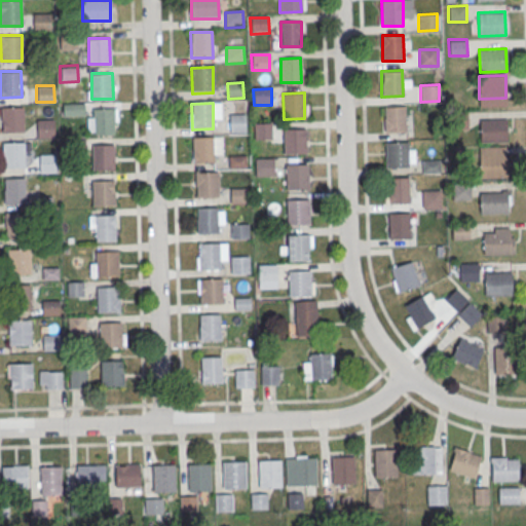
[(1,107),(22,106),(23,133),(1,133),(1,107)]
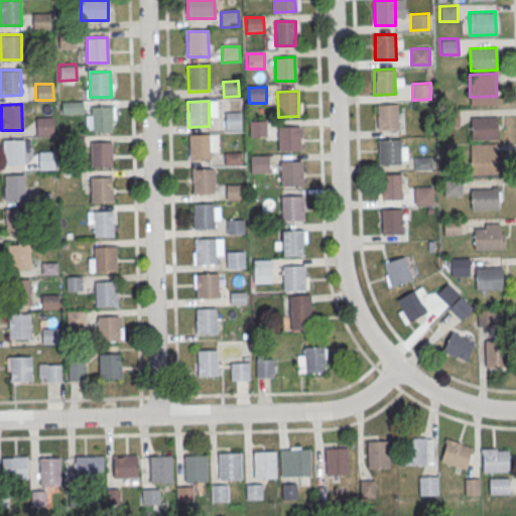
[(377,104),(398,104),(399,129),(378,130),(377,104)]
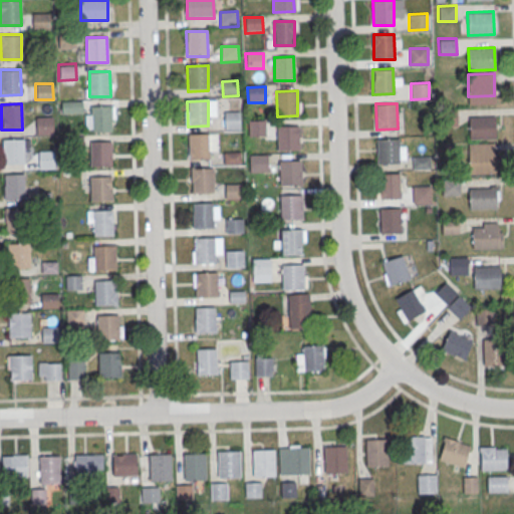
[(91,105),(111,105),(112,131),(91,131),(91,105)]
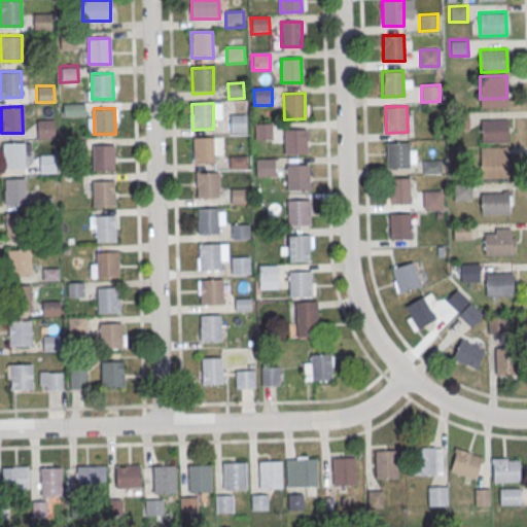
[(230,115),(246,115),(246,134),(230,134),(230,115)]
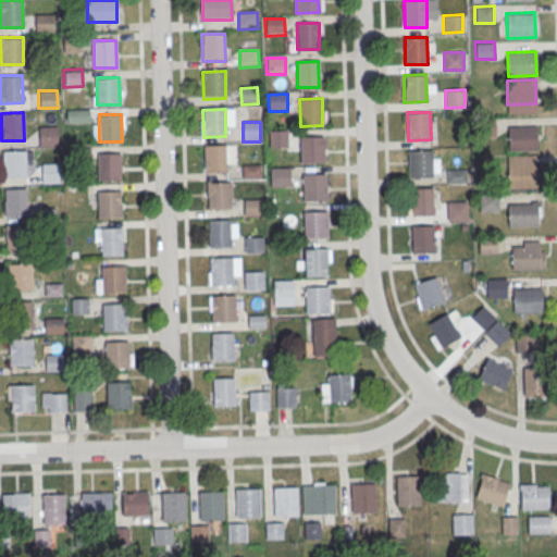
[(508,126),(536,125),(537,149),(509,150),(508,126)]
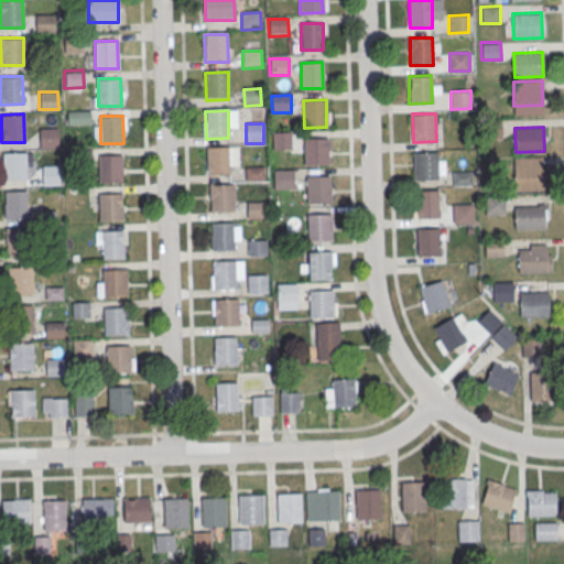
[(39,129),(57,129),(58,145),(40,147),(39,129)]
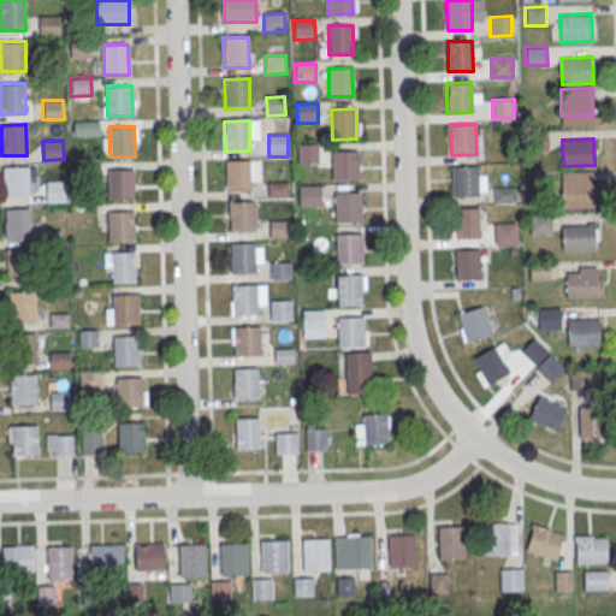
[(297,147),(319,146),(319,165),(298,165),(297,147)]
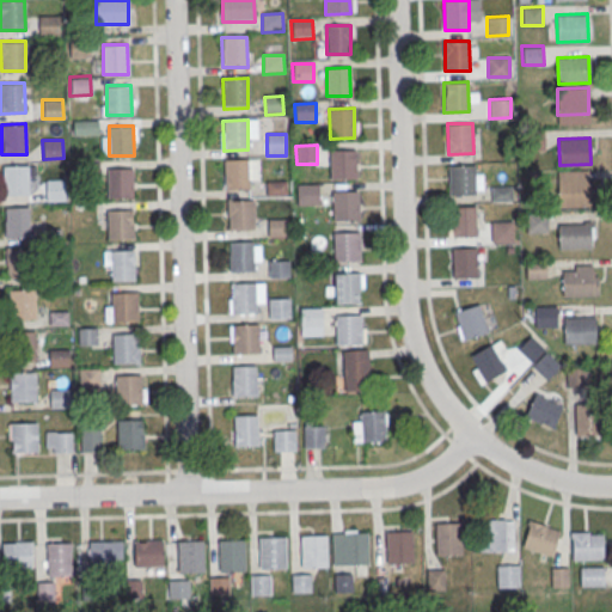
[(330,150),(354,148),(355,179),(330,179),(330,150)]
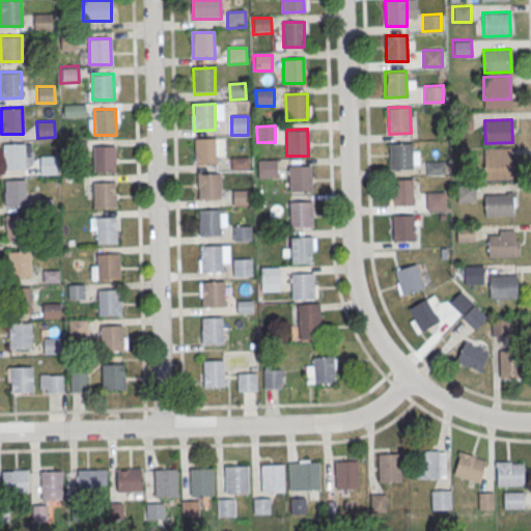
[(194,140),(216,140),(216,166),(195,166),(194,140)]
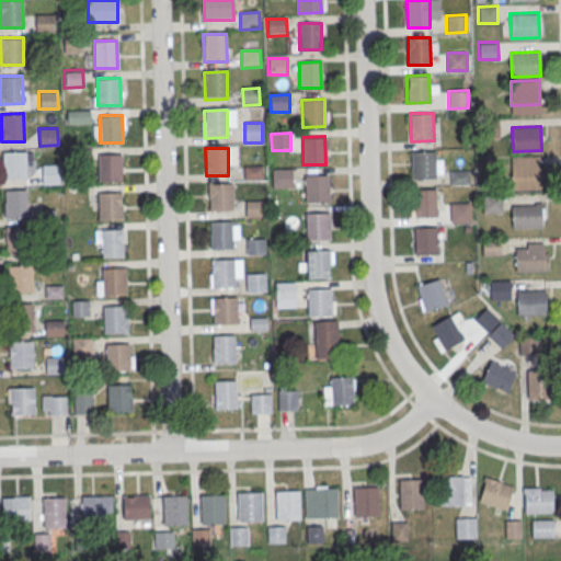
[(3,151),(25,150),(26,179),(3,179),(3,151)]
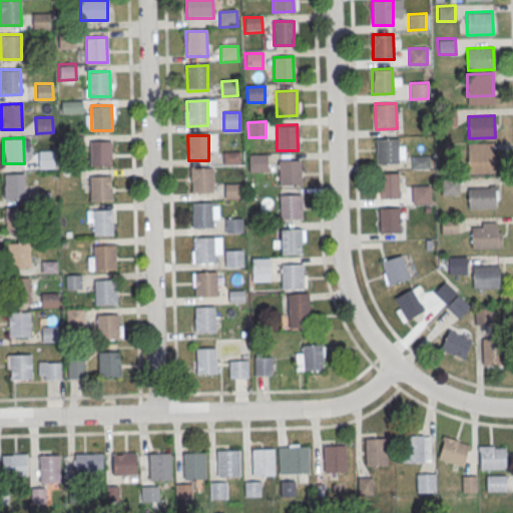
[(377,138),(397,138),(398,163),(377,163),(377,138)]
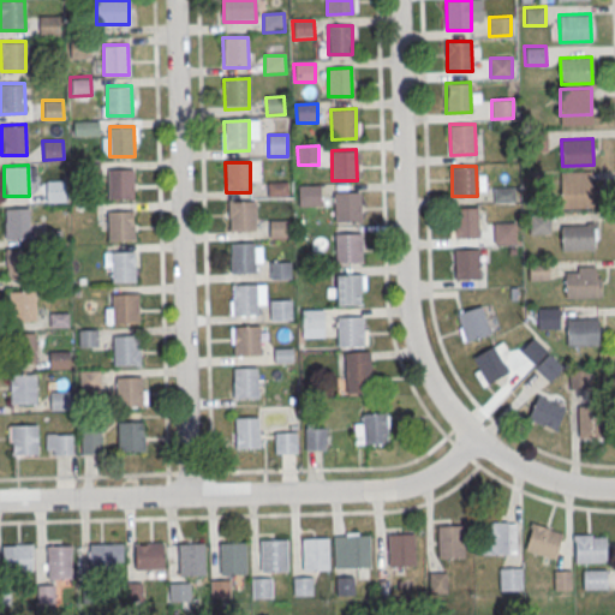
[(108,169),(132,168),(133,198),(108,199),(108,169)]
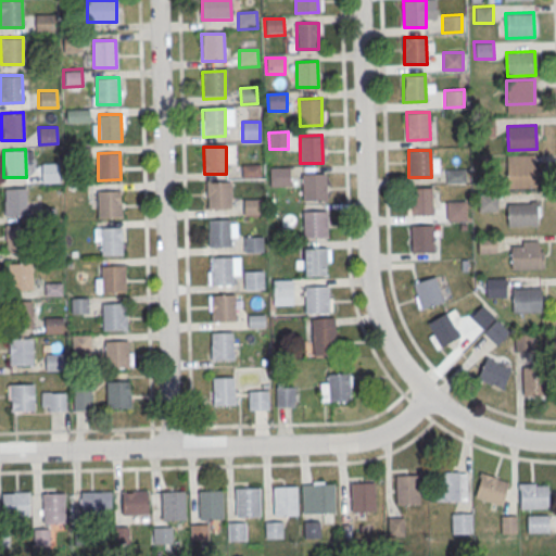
[(506,154),(534,154),(535,187),(507,188),(506,154)]
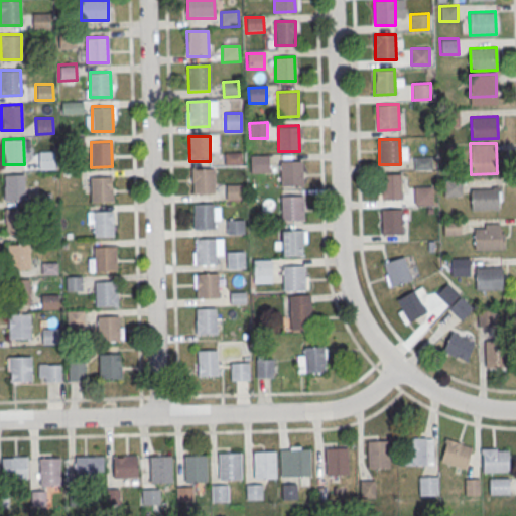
[(38,152),(56,152),(56,168),(39,168),(38,152)]
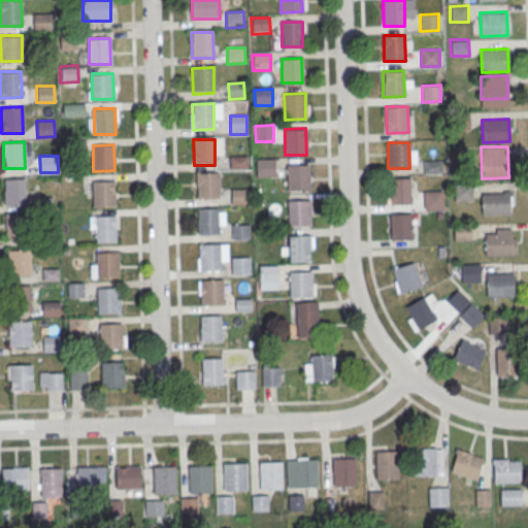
[(229,158),(248,157),(248,169),(230,170),(229,158)]
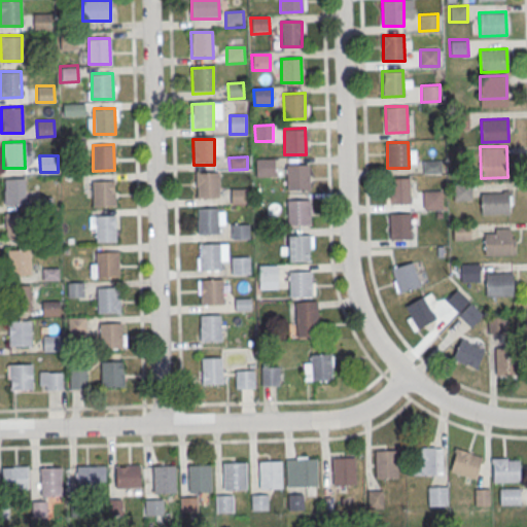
[(255,161),(274,160),(275,178),(256,178),(255,161)]
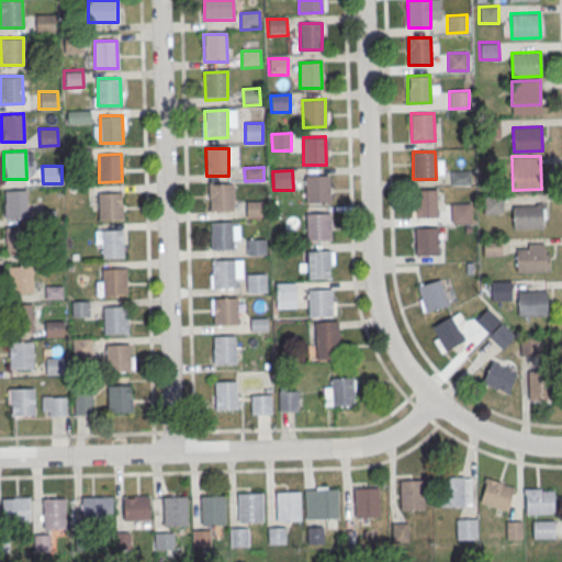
[(451,184),(470,184),(470,171),(451,171),(451,184)]
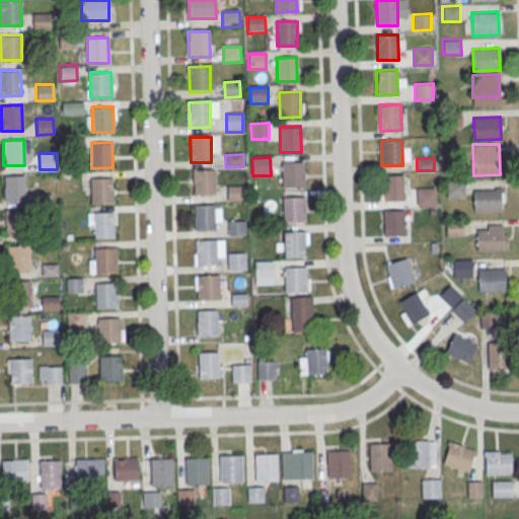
[(282,161),(303,161),(303,187),(283,188),(282,161)]
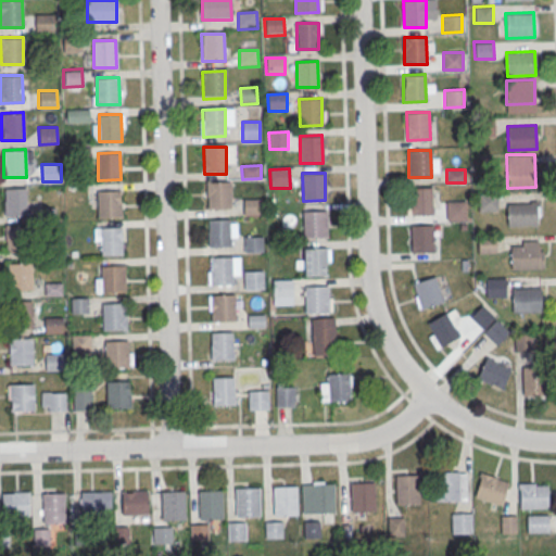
[(206,184),(229,182),(230,210),(207,211),(206,184)]
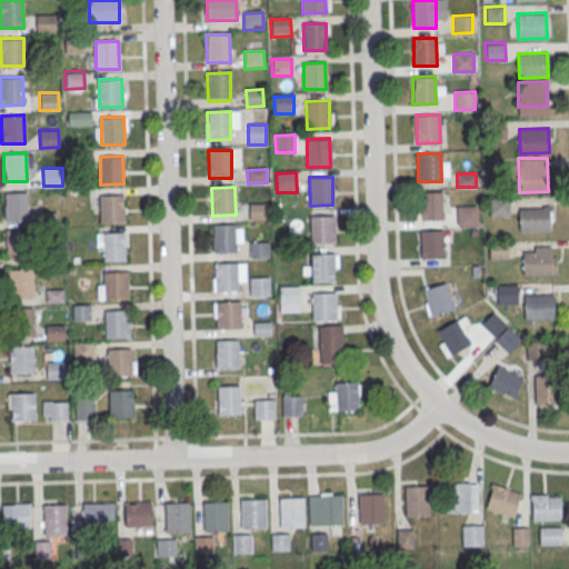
[(3,192),(27,191),(27,220),(5,220),(3,192)]
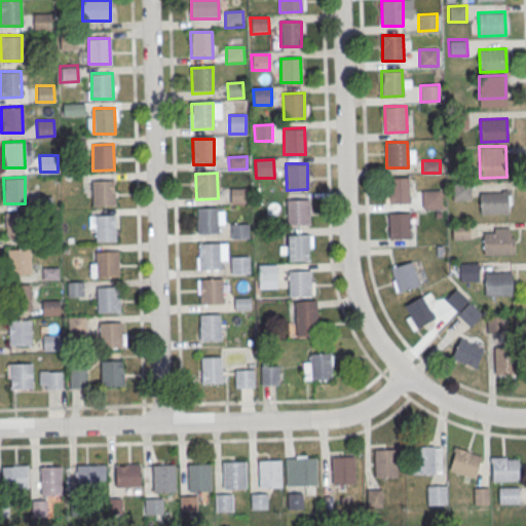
[(387,177),(409,177),(409,202),(388,202),(387,177)]
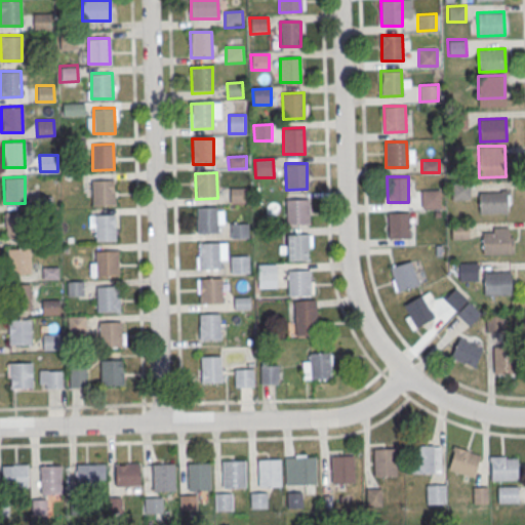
[(92,180),(114,179),(114,205),(93,206),(92,180)]
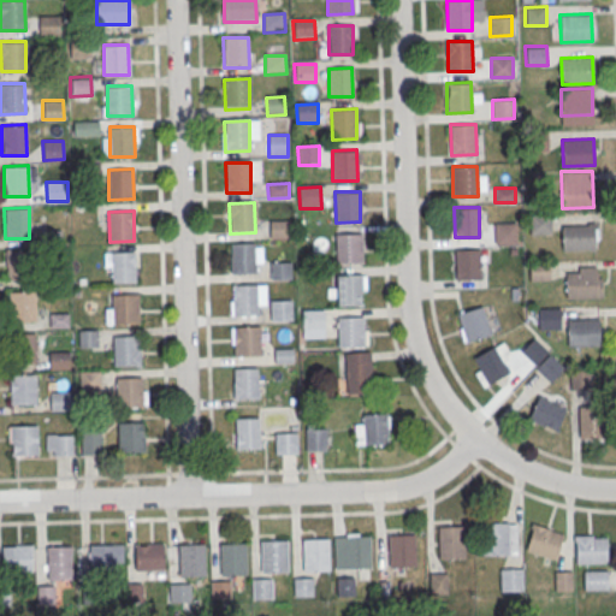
[(270,223),(290,221),(291,240),(270,241),(270,223)]
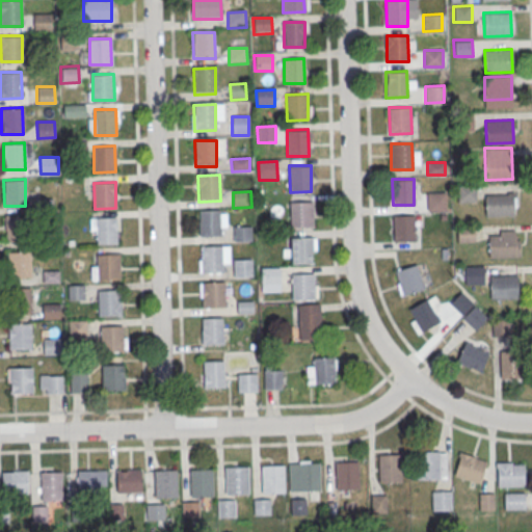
[(446,192),(427,192),(427,210),(446,210),(446,192)]
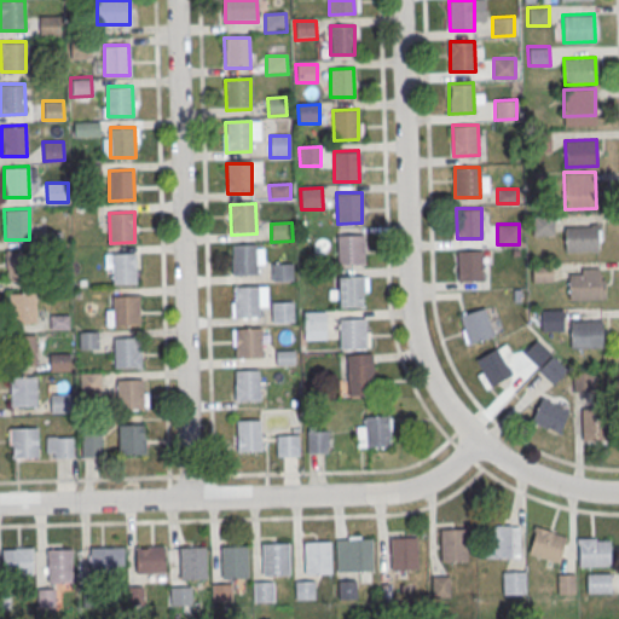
[(565,252),(600,252),(600,225),(565,225),(565,252)]
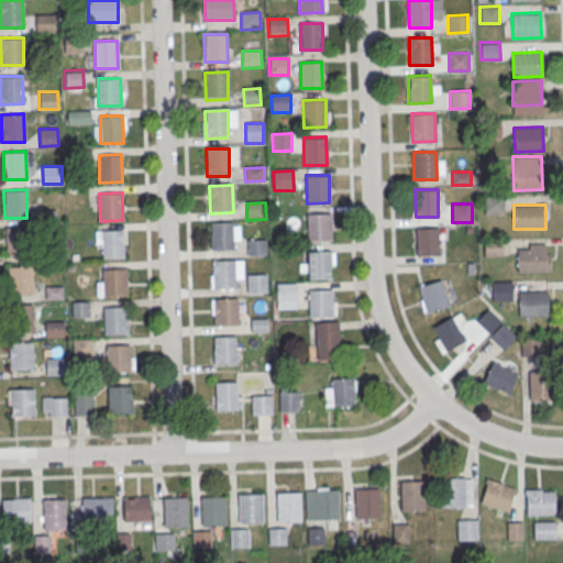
[(307,213),(330,213),(331,241),(308,241),(307,213)]
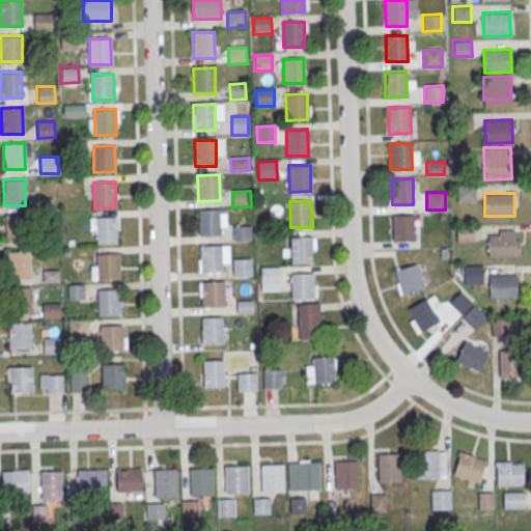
[(198,208),(219,207),(220,234),(198,234),(198,208)]
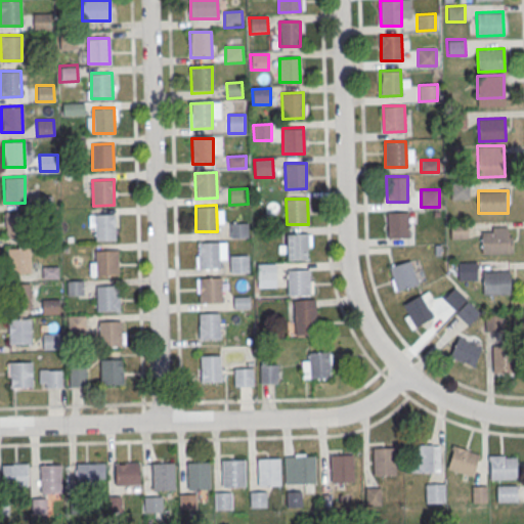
[(5,212),(27,211),(28,237),(6,237),(5,212)]
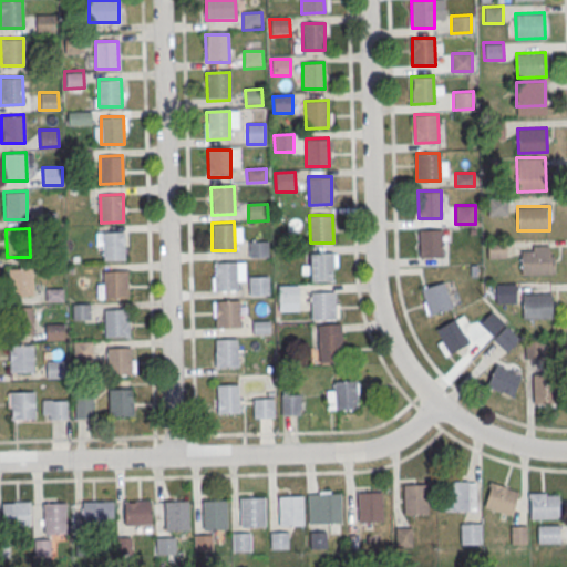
[(419,229),(442,229),(442,257),(420,258),(419,229)]
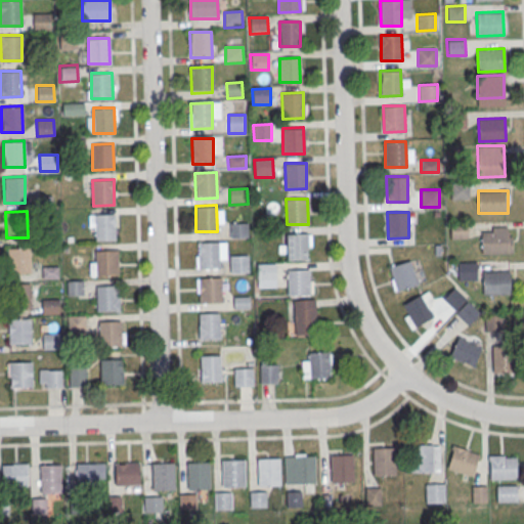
[(93,214),(114,214),(115,239),(93,239),(93,214)]
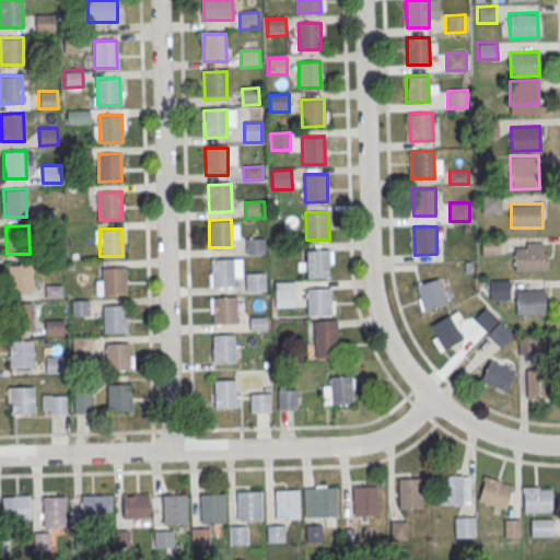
[(481,254),(499,254),(499,237),(481,237),(481,254)]
